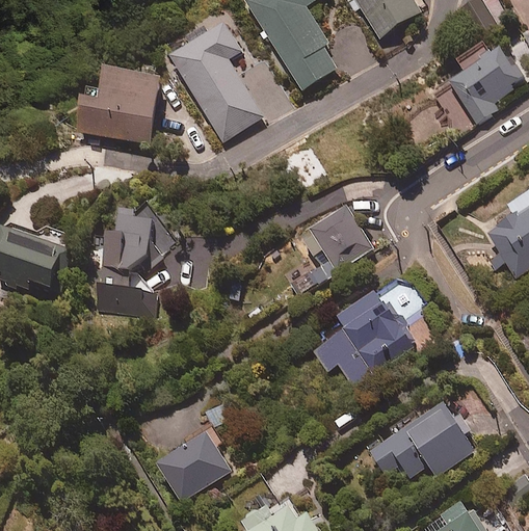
[(315,0),(245,0),(300,90),(337,69),(322,46),(327,43),(306,6),(315,0)]
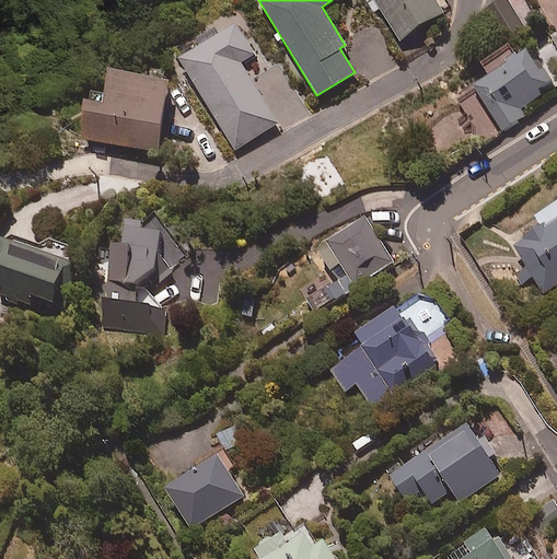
[(372,0),(397,39),(441,13),(433,0),(372,0)]
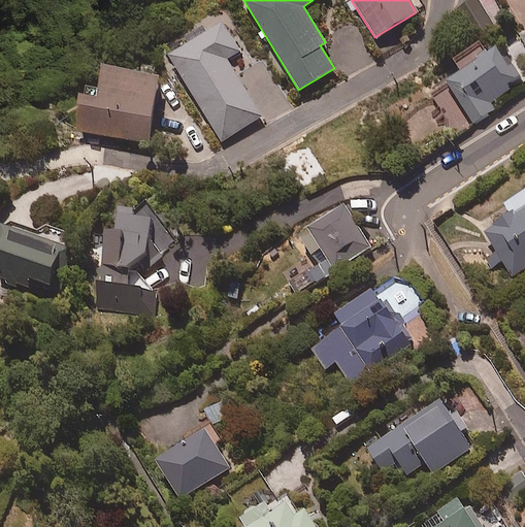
[(239,52),(222,22),(168,54),(220,141),(261,118),(226,60),(239,52)]
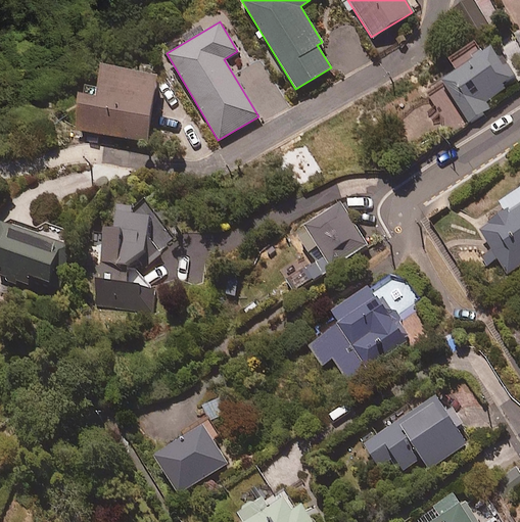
[(479,50),(474,41),(451,54),(457,67),(439,77),(463,122),(485,108),(481,100),(515,82),(493,42),(479,50)]
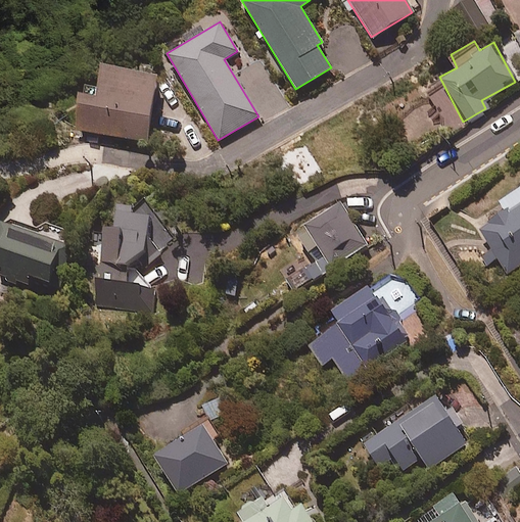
[(151,74),(152,65),(139,63),(138,72),(102,65),(97,96),(80,93),(73,128),(146,141),(158,75),(151,74)]
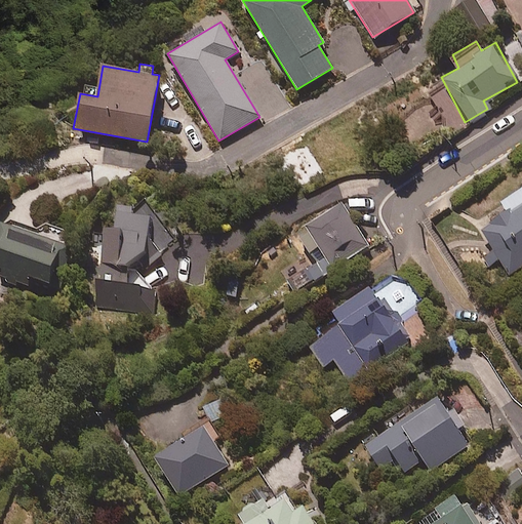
[(521,187),(498,202),(505,210),(475,230),(506,276),(521,265),(521,187)]
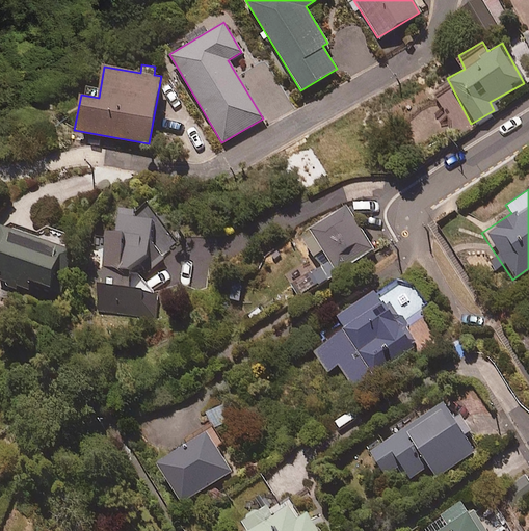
[(374,248),(346,205),(298,235),(317,266),(292,282),(300,294),(374,248)]
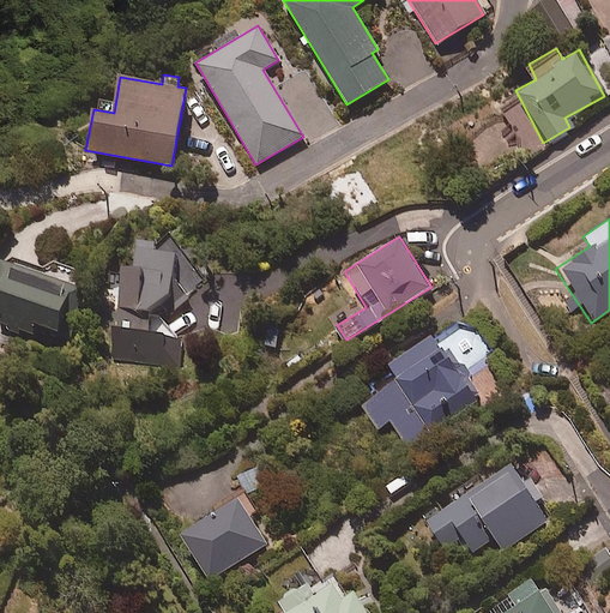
[(169,328),(153,310),(171,296),(176,241),(137,239),(134,268),(124,266),(121,307),(96,306),(95,331),(113,332),(110,361),(167,366),(169,328)]
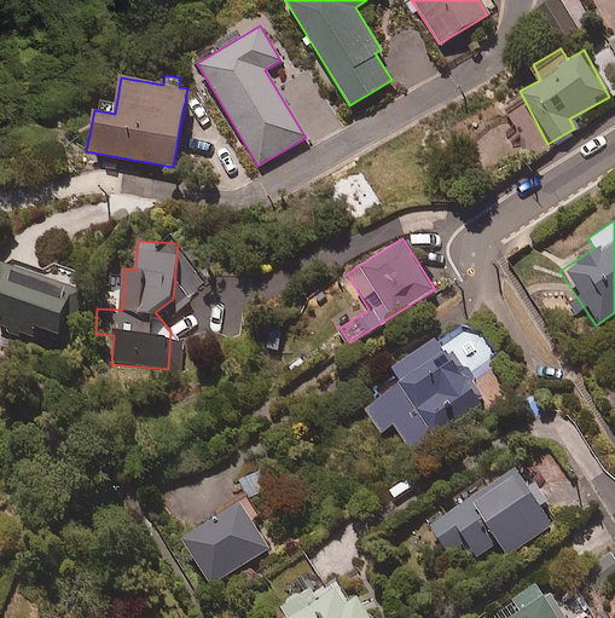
[(75,288),(3,258),(0,264),(0,324),(30,336),(35,323),(57,333),(75,288)]
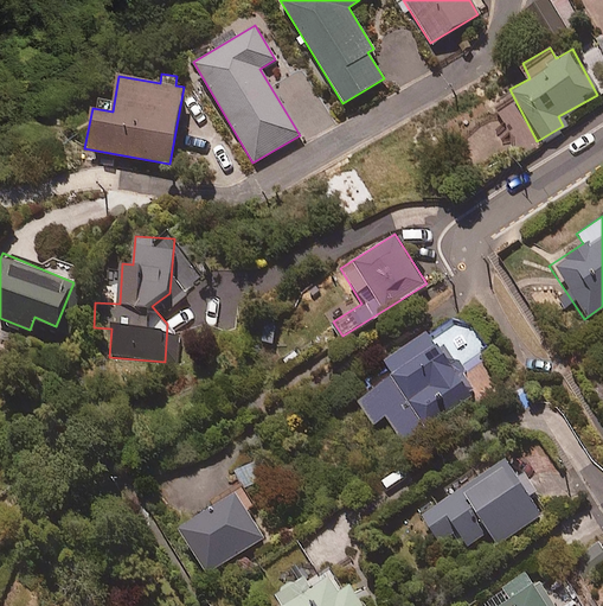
[(278,327),(251,326),(250,343),(277,345),(278,327)]
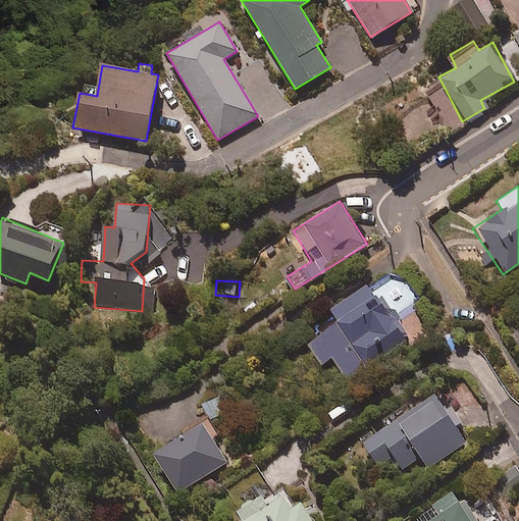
[(390,316),(368,284),(329,311),(332,316),(301,339),(319,365),(329,359),(345,382),(413,335),(396,311),(390,316)]
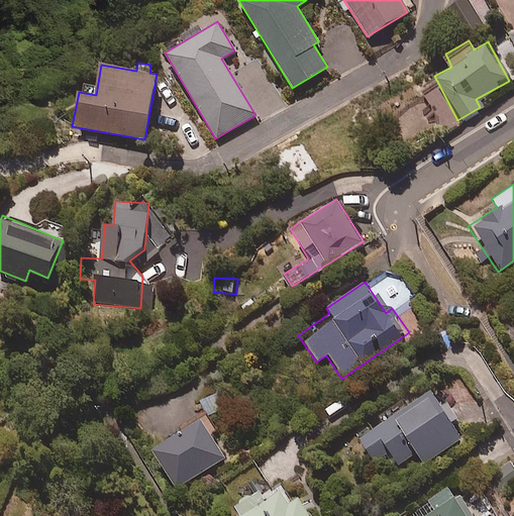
[(464,435),(434,391),(410,407),(405,399),(393,407),(397,413),(357,437),(374,461),(389,452),(397,465),(419,450),(426,460),(464,435)]
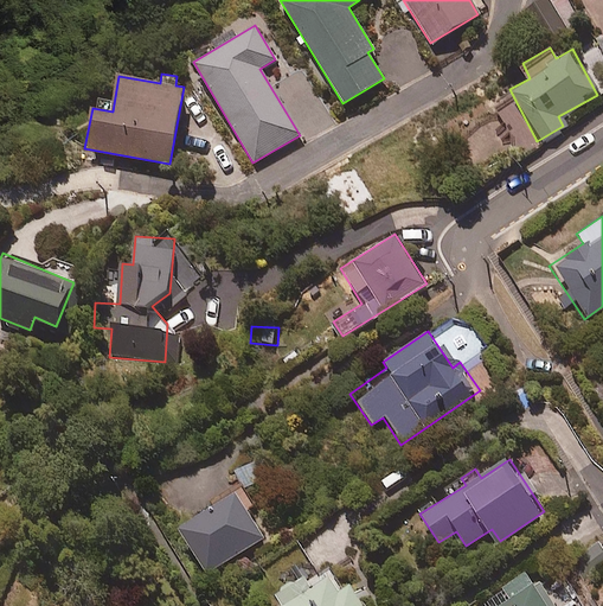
[(252,503),(243,489),(178,528),(205,573),(263,537),(245,508),(252,503)]
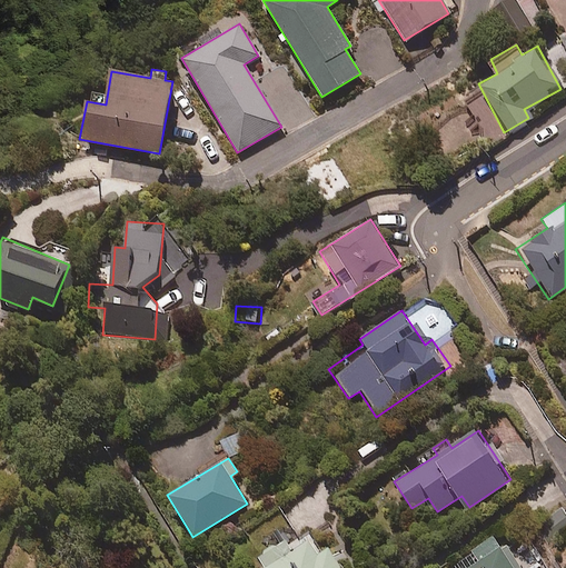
[(507,558),(493,537),(452,565),(453,567),(545,567),(529,544),(507,558)]
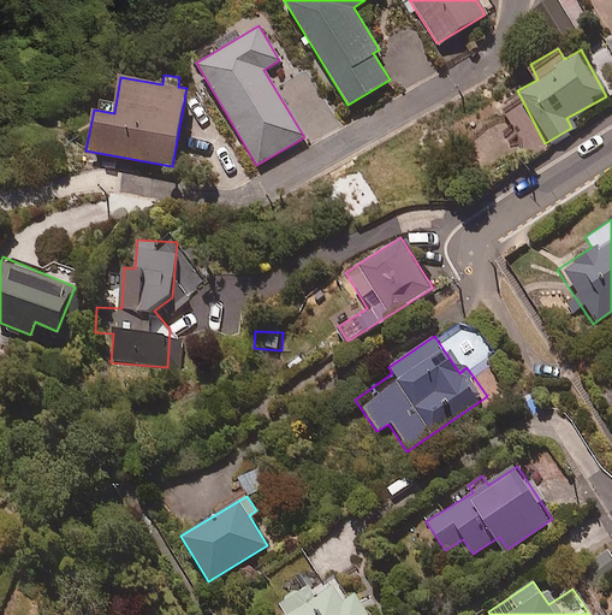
[(344,599),(336,584),(316,595),(309,584),(279,602),(285,614),(369,614),(356,592),(344,599)]
